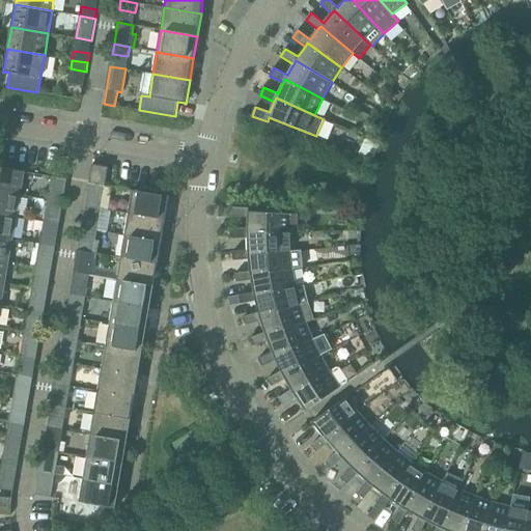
[(360,109),(357,115),(369,121),(372,116),(360,109)]
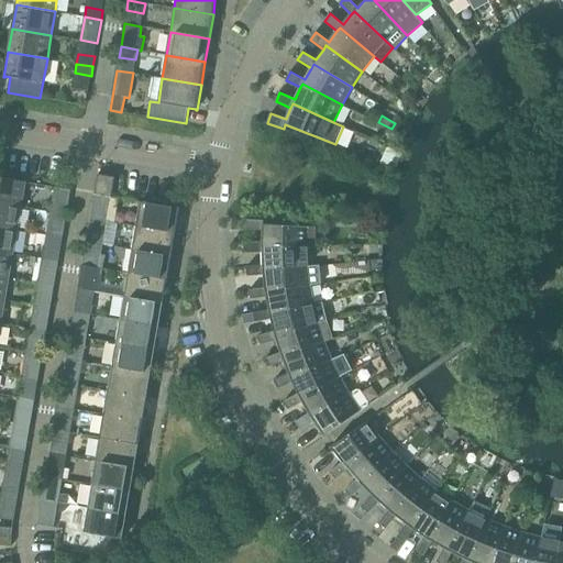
[(382,157),(381,162),(387,164),(395,167),(396,164),(397,163),(382,157)]
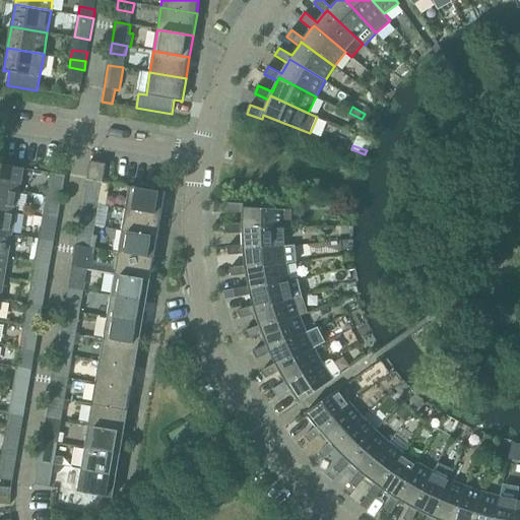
[(90,160),(87,179),(103,182),(104,182),(107,164),(90,160)]
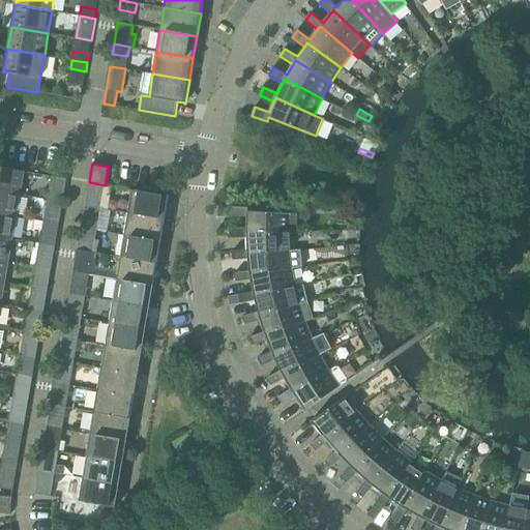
[(0,190),(20,195),(24,172),(0,167),(0,190)]
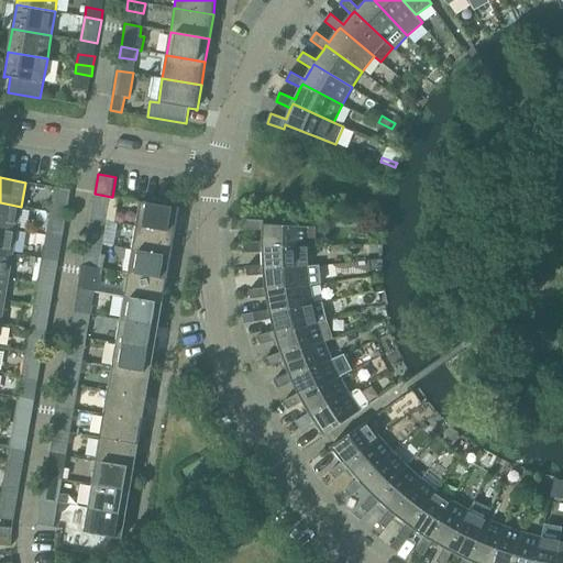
[(111,197),(95,194),(94,203),(110,207),(111,197)]
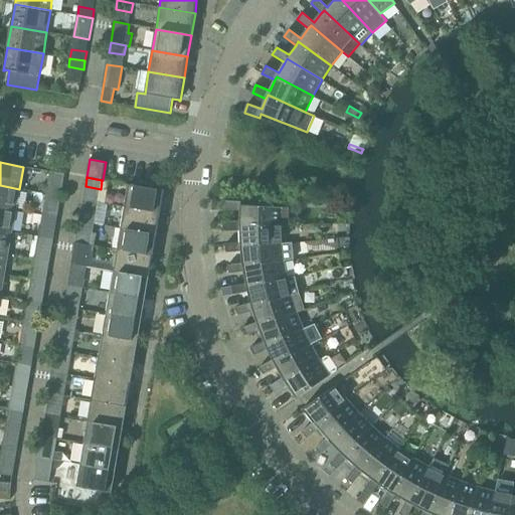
[(48,184),(46,193),(61,196),(63,187),(48,184)]
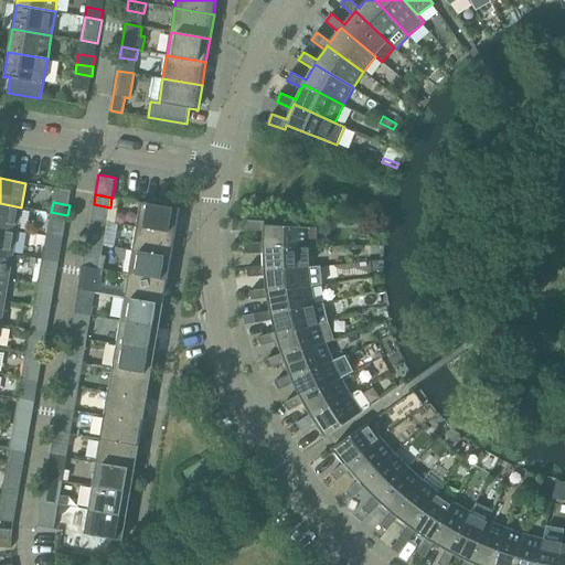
[(0,203),(0,227),(18,231),(21,208),(0,203)]
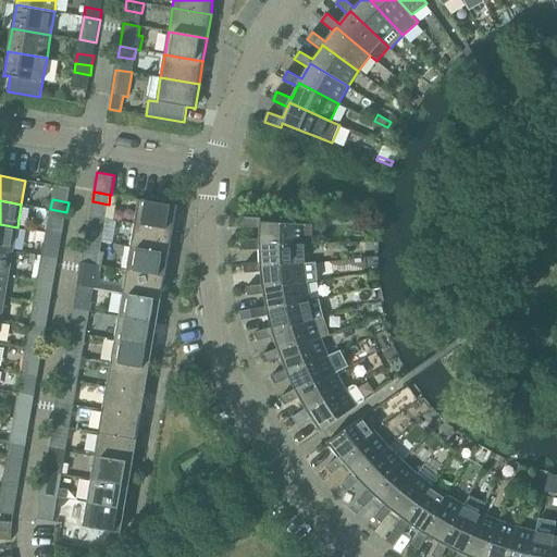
[(139,200),(135,224),(173,231),(177,206),(176,206),(139,200)]
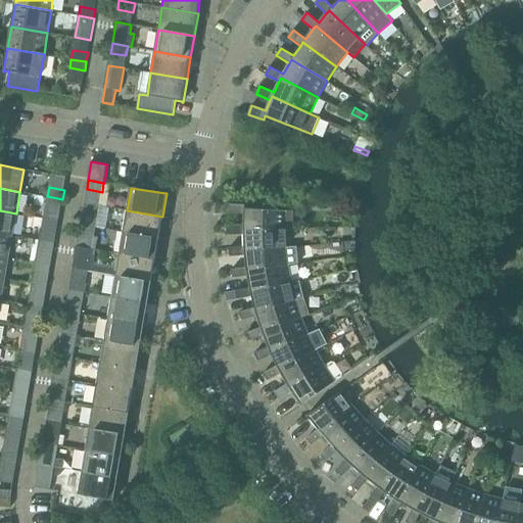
[(62,199),(47,196),(45,205),(60,208),(62,199)]
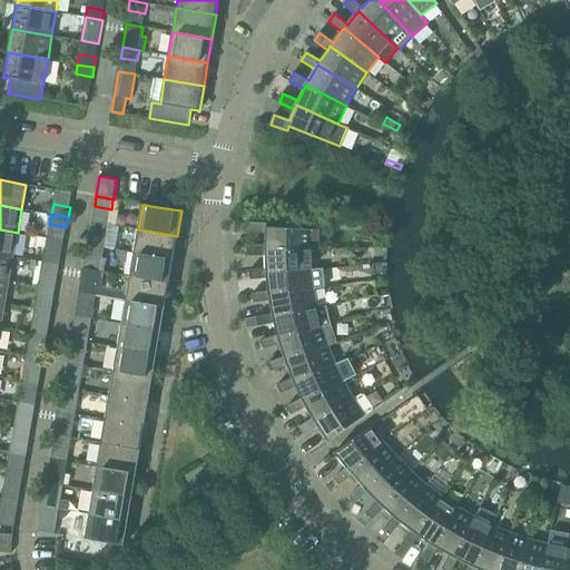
[(109,224),(92,220),(90,231),(107,234),(109,224)]
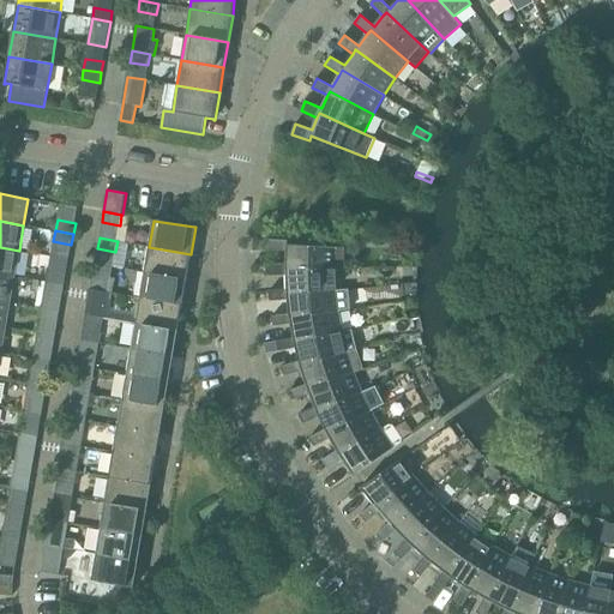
[(287,251),(287,265),(287,270),(335,269),(344,269),(345,248),(288,245),(289,241),(270,240),(269,250),(287,251)]
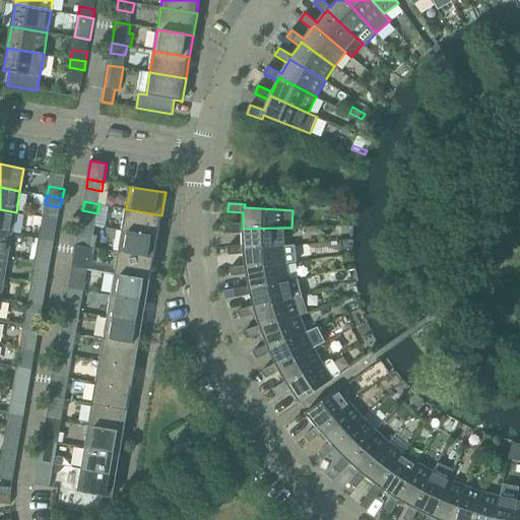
[(0,209),(0,232),(12,234),(16,212),(0,209)]
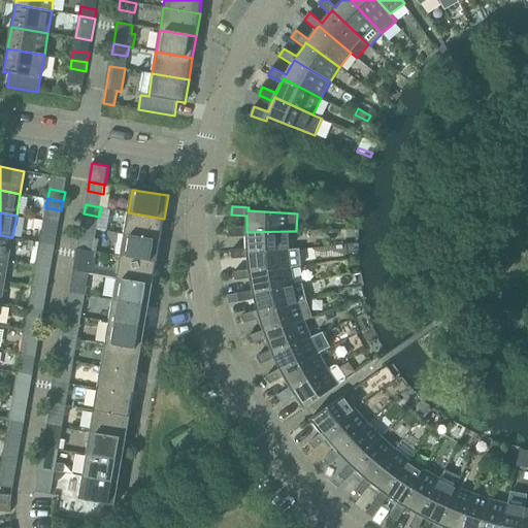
[(128,212),(124,234),(161,240),(164,219),(128,212)]
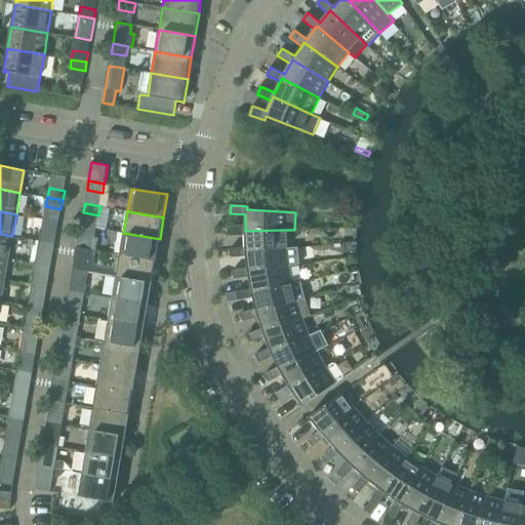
[(79,235),(94,237),(96,228),(81,226),(79,235)]
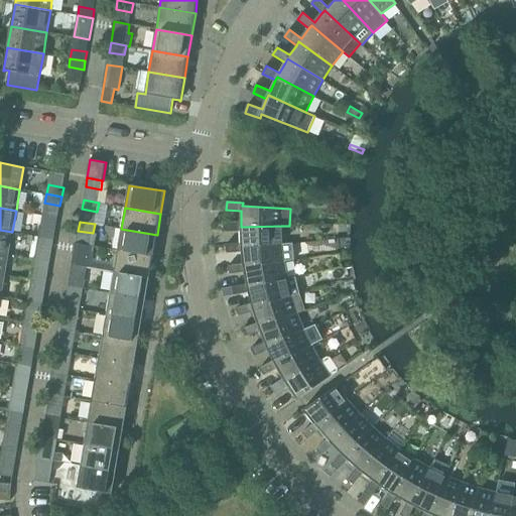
[(241,232),(241,243),(242,247),(282,244),(281,226),(241,227),(241,223),(226,223),(226,232),(241,232)]
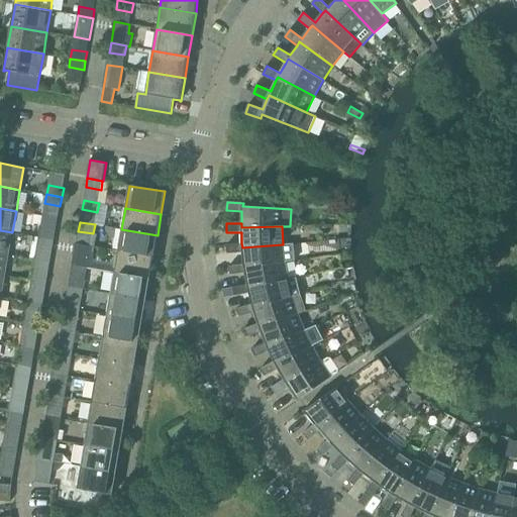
[(40,228),(39,237),(55,239),(56,231),(40,228)]
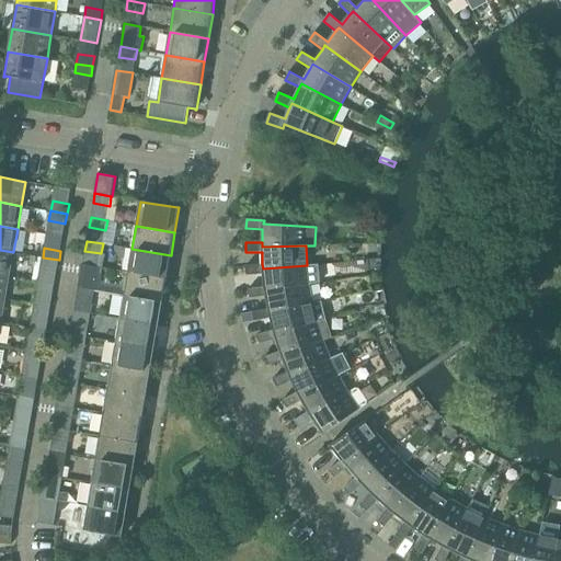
[(132,249),(128,272),(167,278),(171,255),(132,249)]
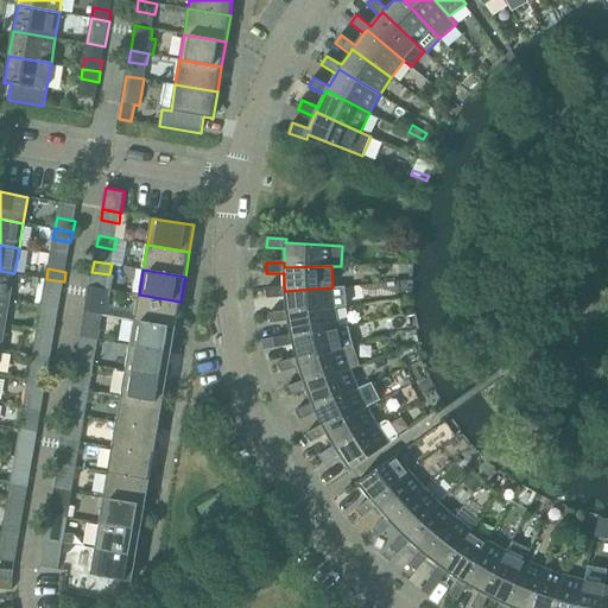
[(0,271),(0,297),(10,298),(14,273),(0,271)]
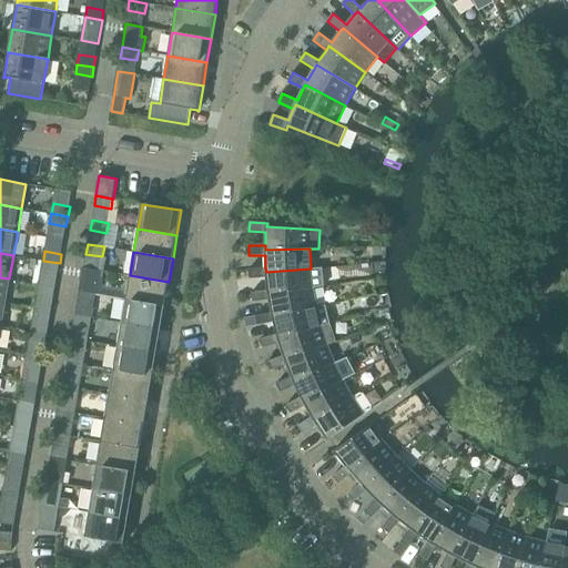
[(60,263),(43,261),(41,271),(58,273),(60,263)]
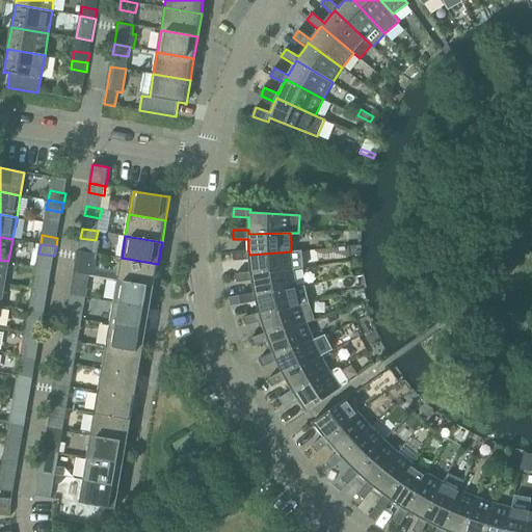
[(78,250),(75,272),(90,275),(94,276),(97,262),(92,262),(95,254),(78,250)]
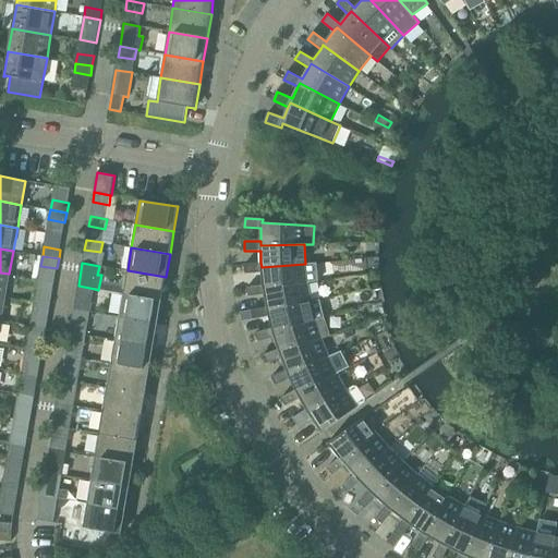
[(262,273),(263,284),(264,290),(307,283),(318,281),(316,263),(305,264),(262,267),(261,263),(245,264),(246,274),(262,273)]
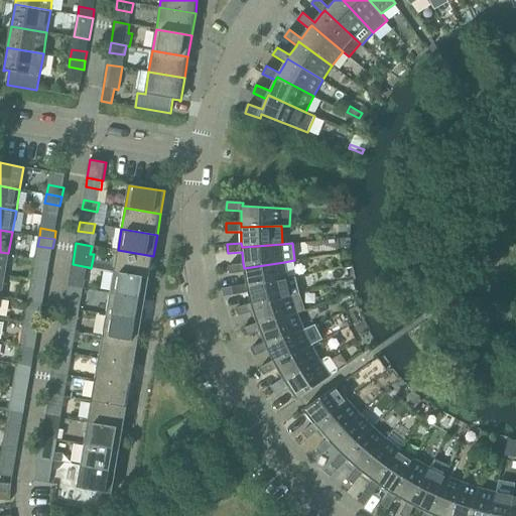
[(113,261),(112,262),(113,263),(113,264),(113,265),(114,266),(115,267),(114,272),(149,278),(153,256),(118,250),(117,256),(116,256),(115,257),(114,258),(113,259),(113,260),(113,261)]
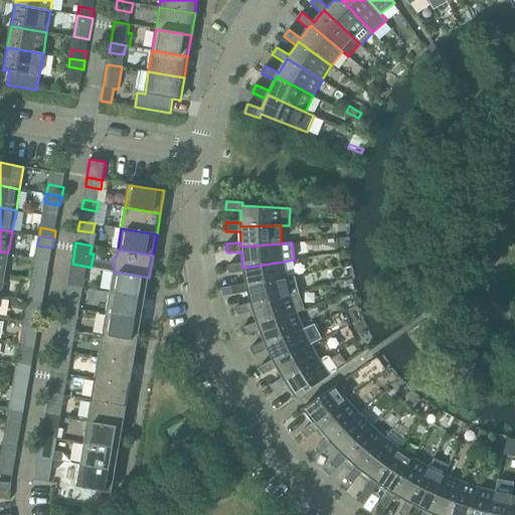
[(0,251),(0,273),(5,275),(8,252),(0,251)]
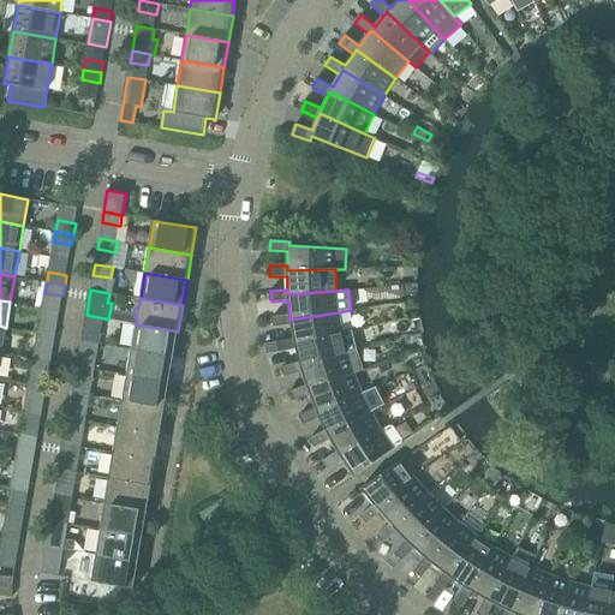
[(292,324),(294,338),(296,342),(342,333),(339,312),(291,320),(290,314),(273,316),(274,327),(292,324)]
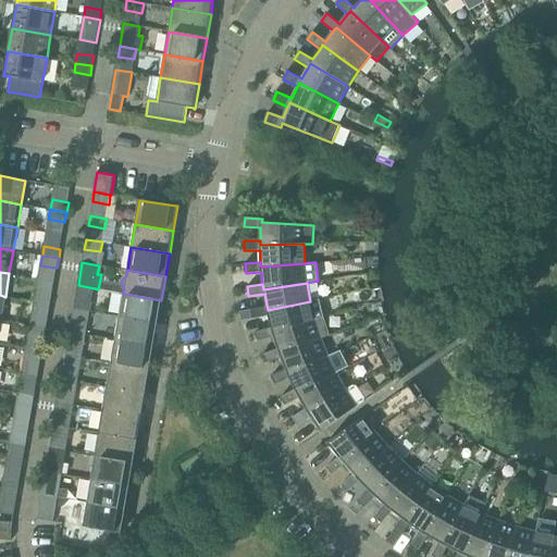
[(95,288),(78,285),(76,295),(93,298),(95,288)]
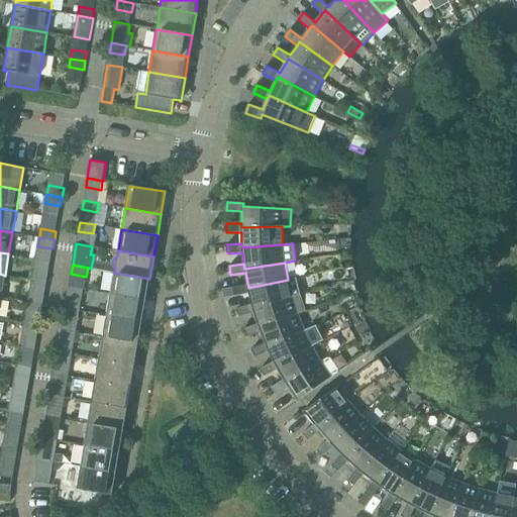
[(33,272),(31,280),(46,283),(48,274),(33,272)]
